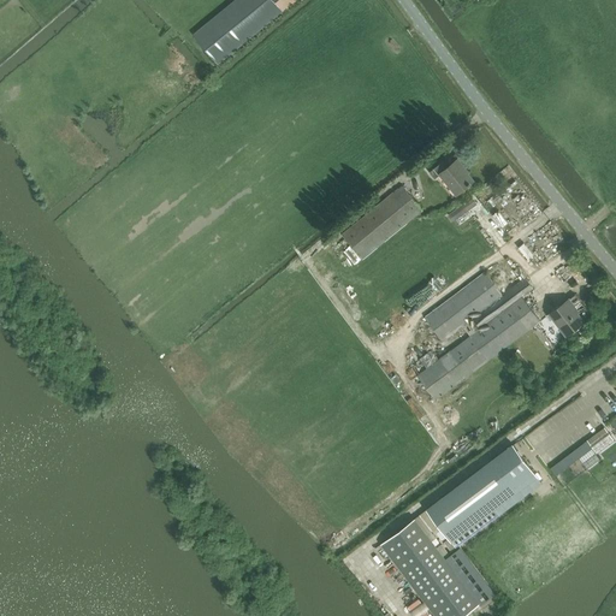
[(273,0),(236,0),(194,34),(219,64),(283,11),(273,0)]
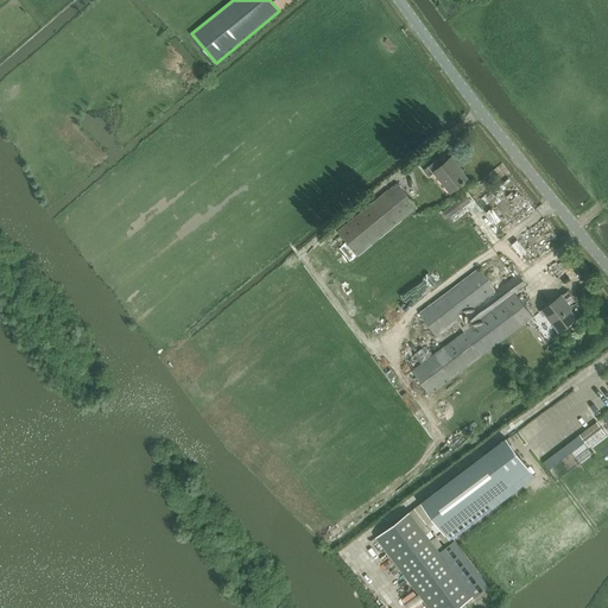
[(451,192),(469,178),(451,157),(442,165),(436,160),(425,170),(430,176),(436,171),(451,192)]
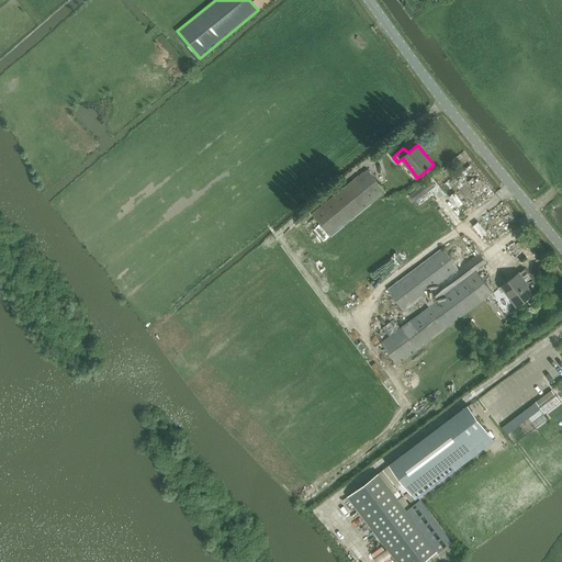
[(330,236),(386,191),(368,169),(313,215),(330,236)]
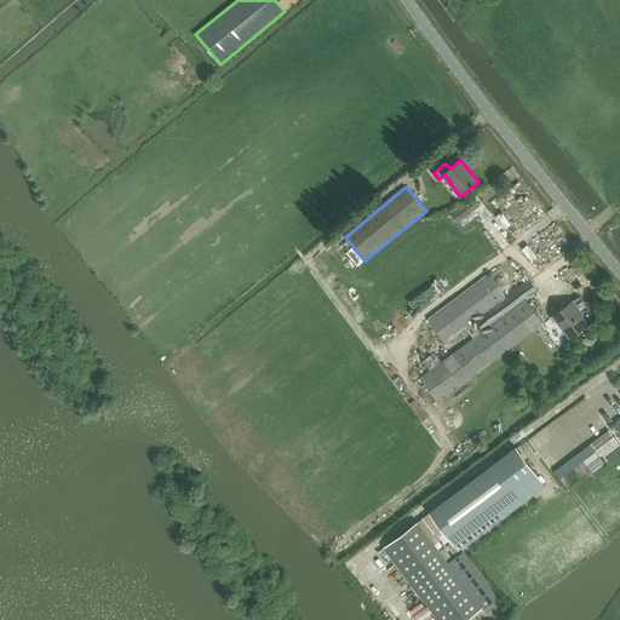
[(466,328),(476,321),(507,298),(489,274),(429,320),(447,344),(466,329),(466,328)]
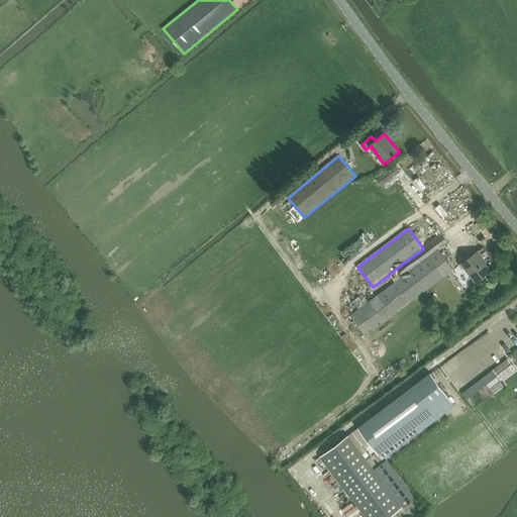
[(397,268),(404,276),(438,249),(447,242),(441,233),(423,248),(397,268)]
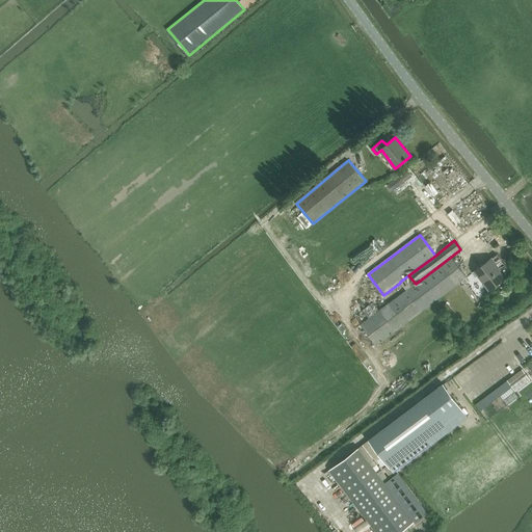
[(488,290),(505,278),(500,271),(507,266),(499,254),(491,259),(475,271),(488,290)]
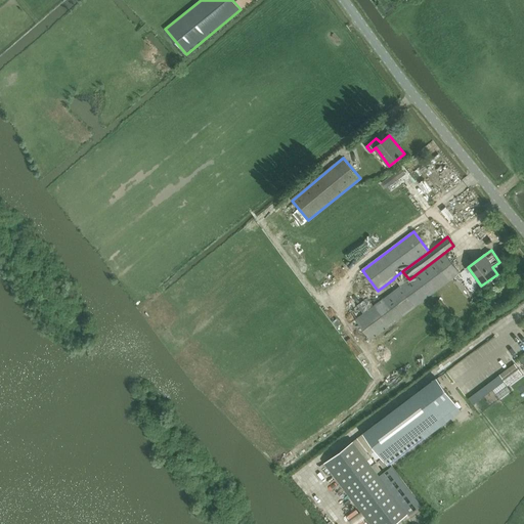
[(364,313),(356,319),(372,340),(389,326),(419,305),(429,296),(461,273),(444,253),(409,279),(401,287),(400,286),(374,306),(367,298),(358,305),(364,313)]
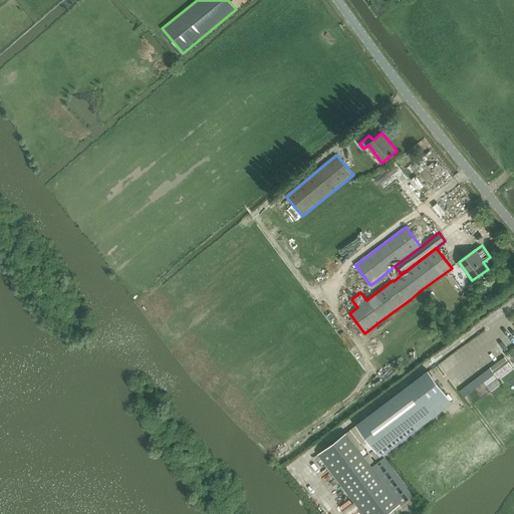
[(498,377),(513,366),(505,356),(490,367),(498,377)]
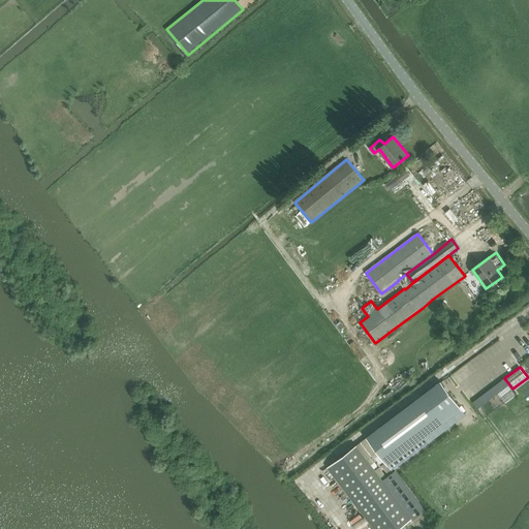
[(441,381),(398,413),(367,437),(385,462),(460,406),(441,381)]
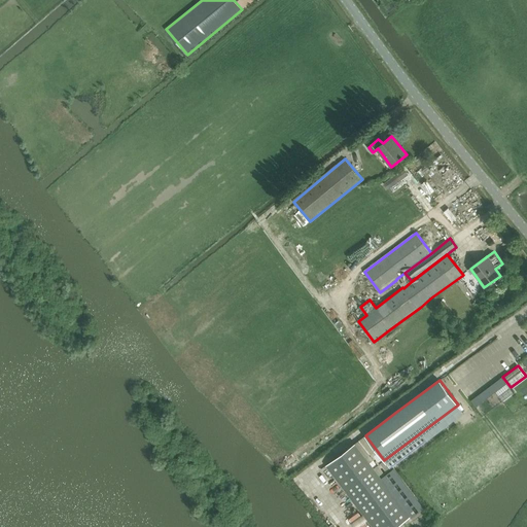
[(396,526),(411,517),(355,444),(326,465),(373,526),(396,526)]
